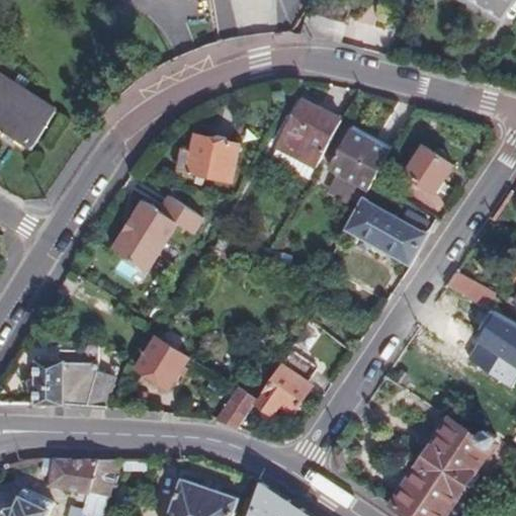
[(479,0),(504,16),(514,0),(479,0)]
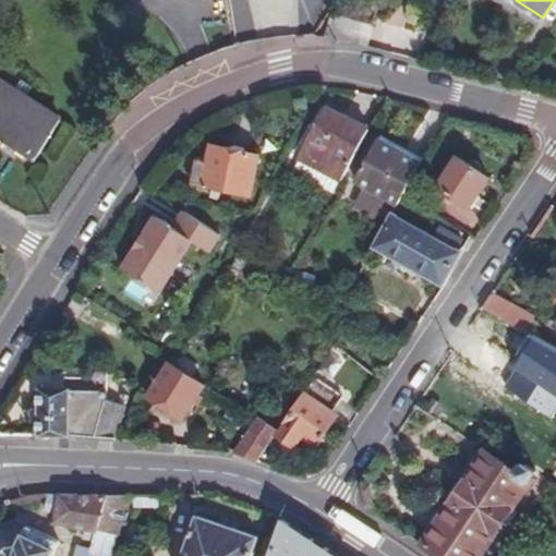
[(59,118),(0,79),(0,135),(34,158),(59,118)]
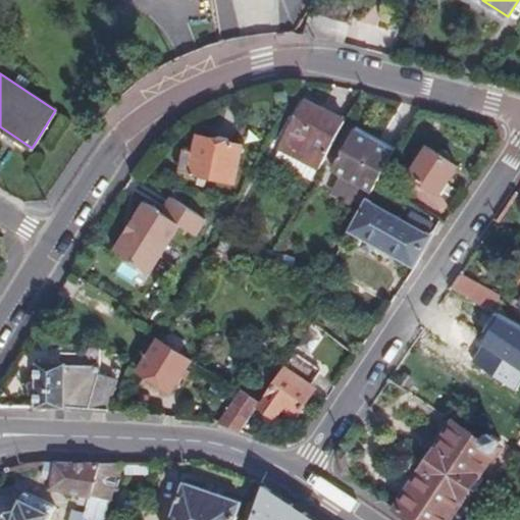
[(283,142),(320,164),(345,122),(306,101),(283,142)]
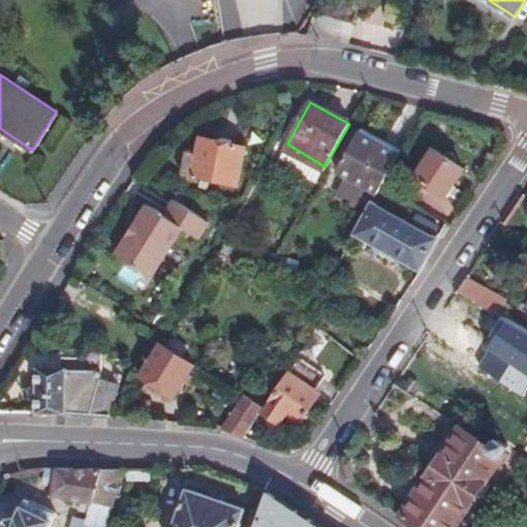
[(375,193),(380,185),(397,154),(357,132),(335,171),(375,193)]
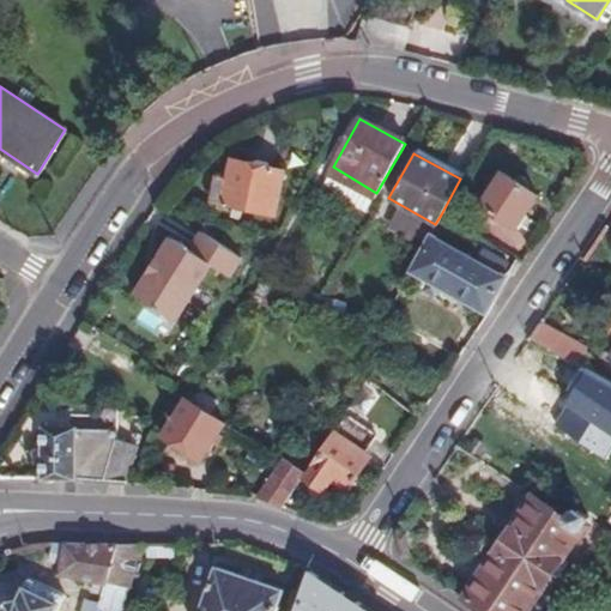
[(276,215),(284,170),(231,162),(223,205),(276,215)]
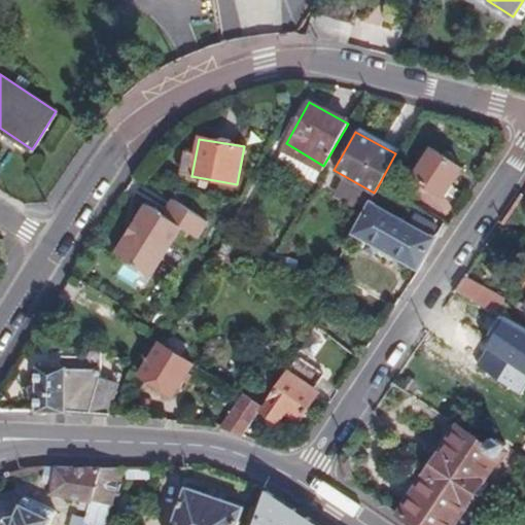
[(462,169),(432,149),(414,178),(444,197),(462,169)]
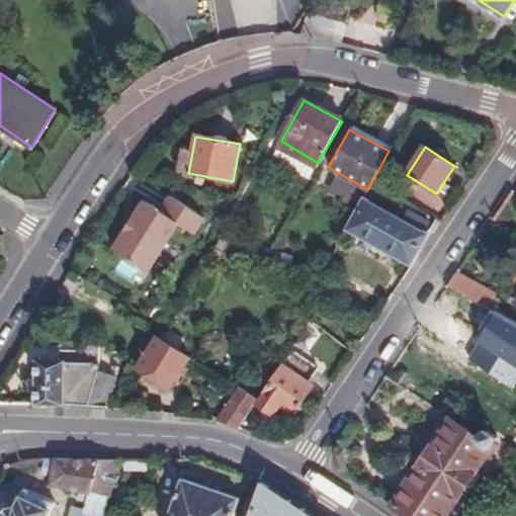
[(363,196),(344,229),(411,266),(416,255),(432,225),(408,211),(403,219),(363,196)]
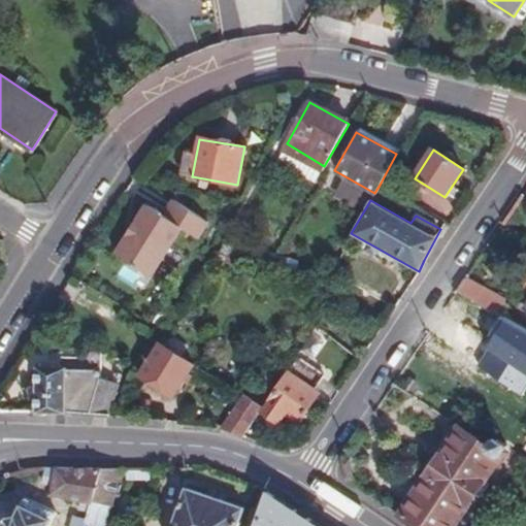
[(161,215),(143,204),(113,253),(151,275),(179,228),(196,237),(205,223),(169,201),(161,215)]
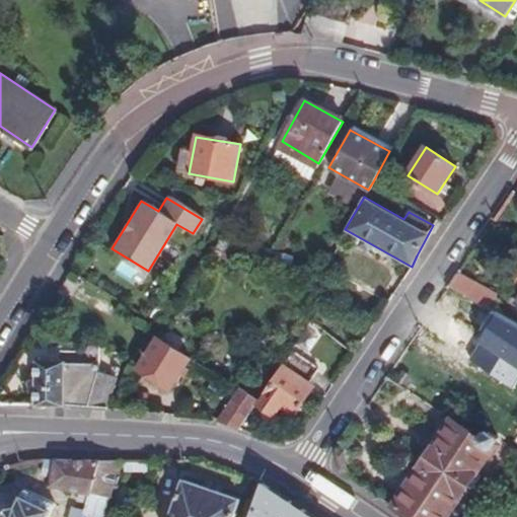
[(457,273),(448,286),(493,311),(498,302),(493,299),(495,294),(457,273)]
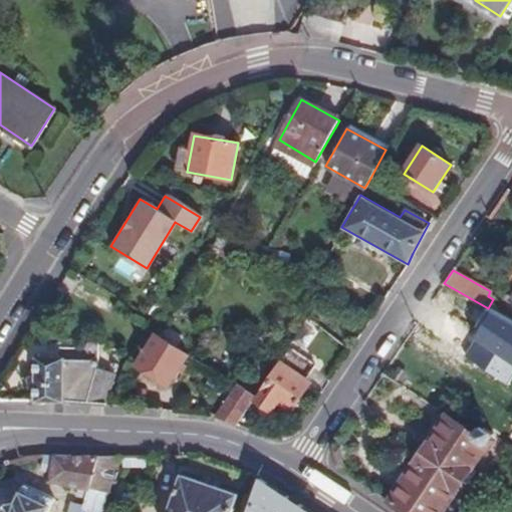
[(471,341),(474,343),(465,356),(508,385),(511,378),(511,320),(490,309),(478,327),(479,329),(471,341)]
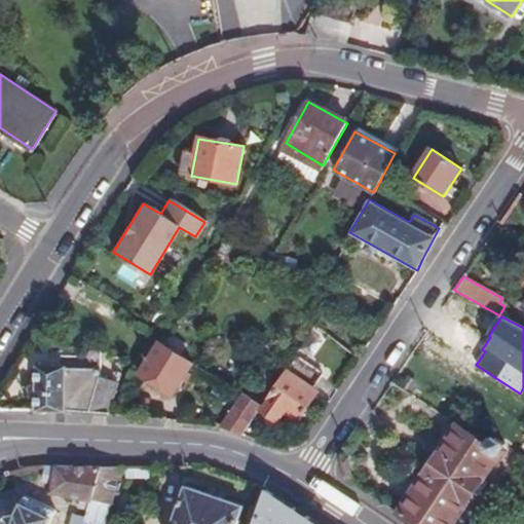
[(193,361),(160,341),(139,375),(173,395),(193,361)]
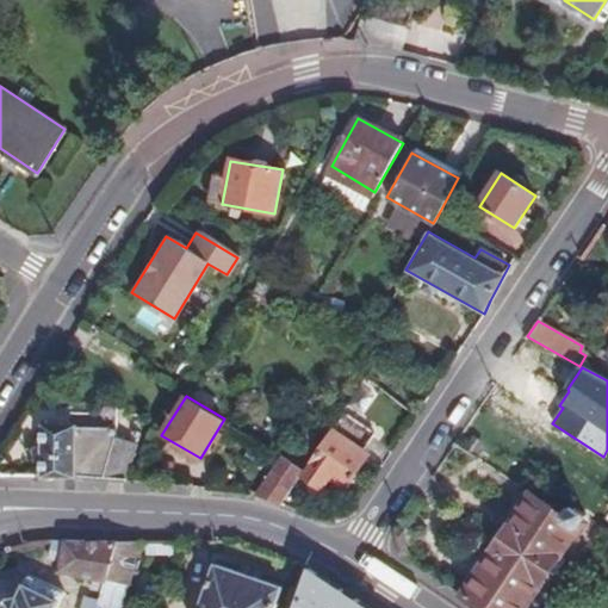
[(333,429),(304,471),(302,473),(322,488),(333,476),(346,484),(366,454),(361,450),(376,433),(346,410),(333,429)]
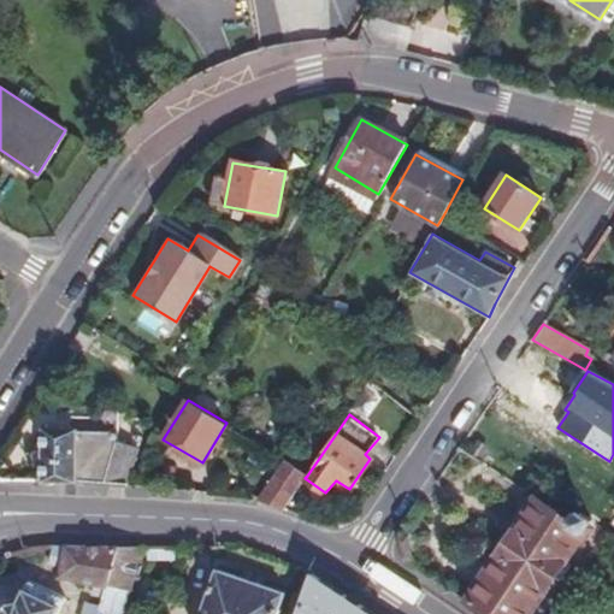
[(42,427),(41,479),(129,485),(136,448),(117,442),(117,432),(42,427)]
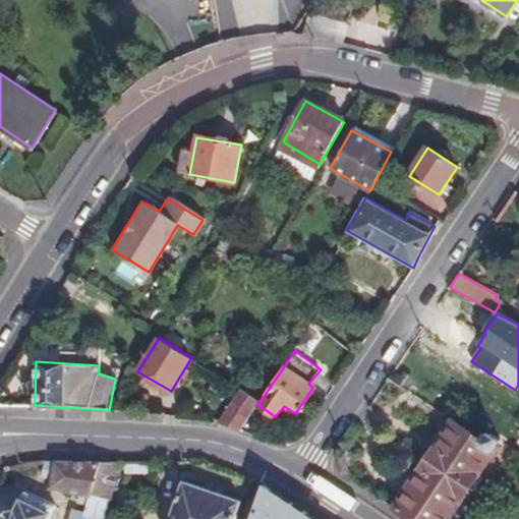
[(239,388),(216,422),(239,430),(257,404),(260,402),(239,388)]
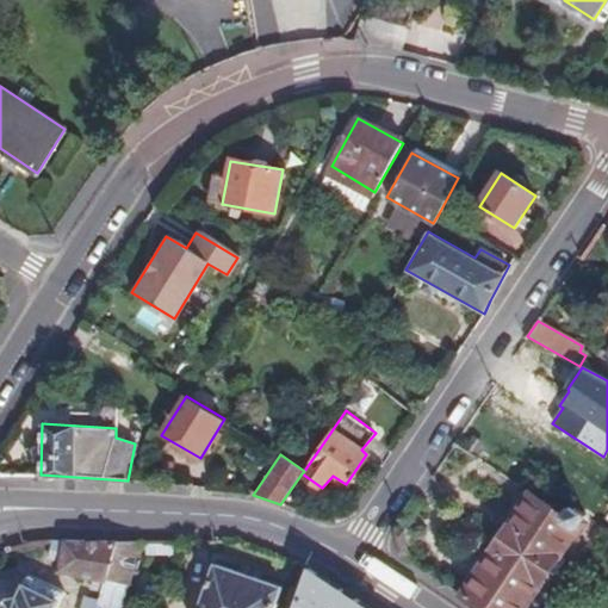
[(461,595),(479,607),(522,607),(548,570),(584,517),(570,508),(564,517),(531,496),(501,538),(461,595)]
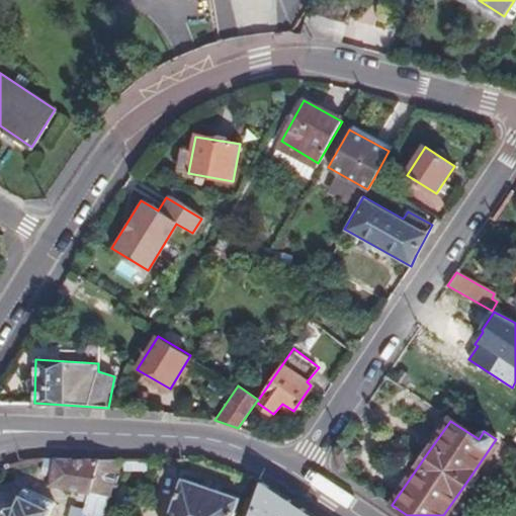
[(97,458),(87,494),(82,509),(80,515),(101,515),(117,457),(97,458)]
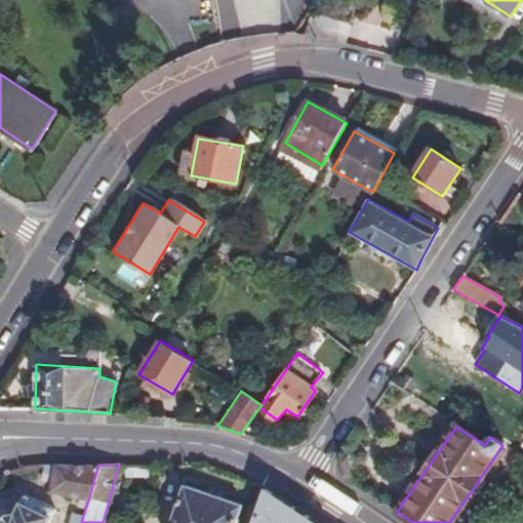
[(146,464),(125,464),(125,475),(134,475),(135,471),(146,471),(146,464)]
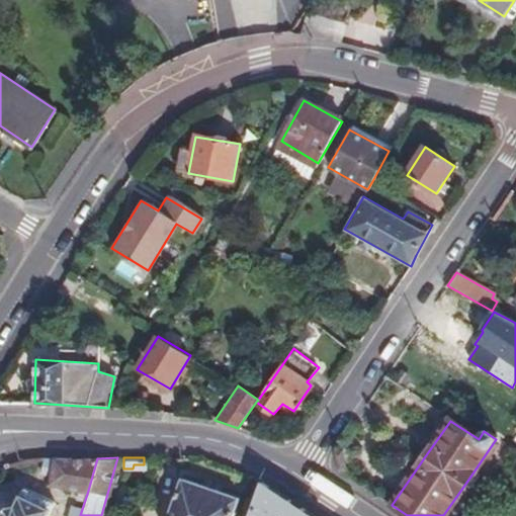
[(97,458),(44,458),(39,471),(50,476),(47,483),(87,494),(97,458)]
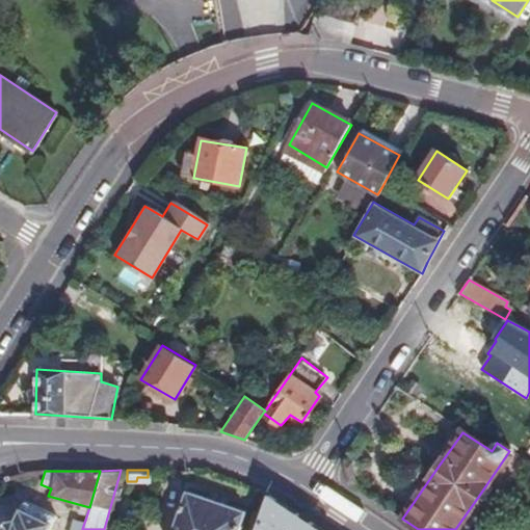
[(236,529),(243,509),(188,491),(174,529),(236,529)]
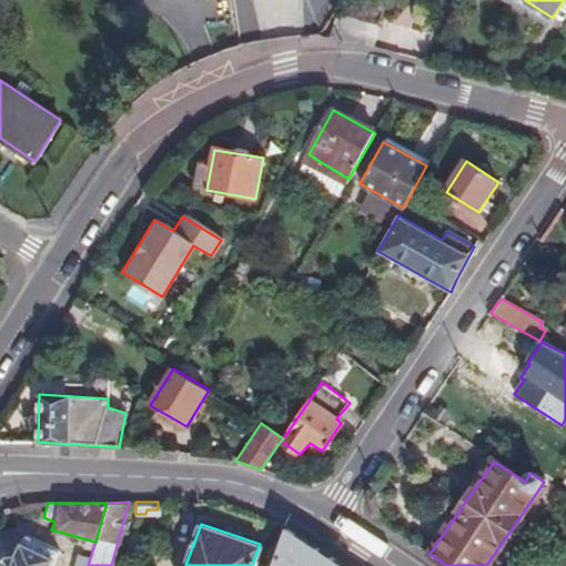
[(345,565),(287,527),(272,565),(345,565)]
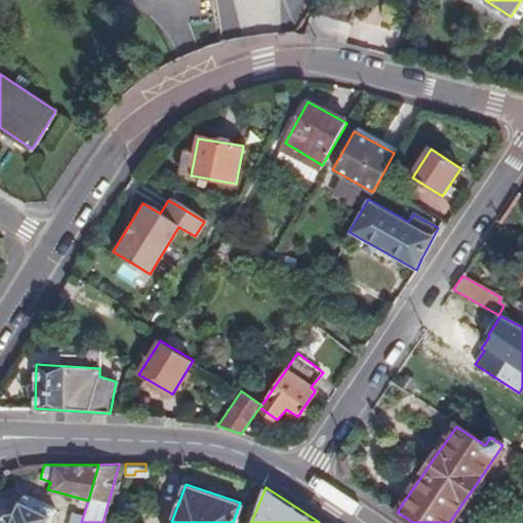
[(46,522),(52,510),(22,496),(12,517),(0,519),(0,522),(46,522)]
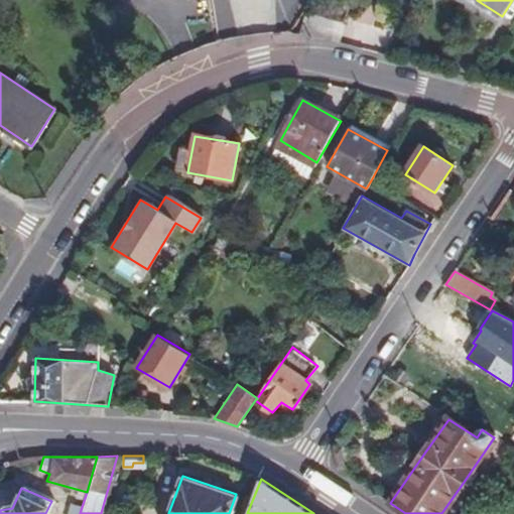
[(67,513),(80,513),(82,507),(71,504),(67,513)]
